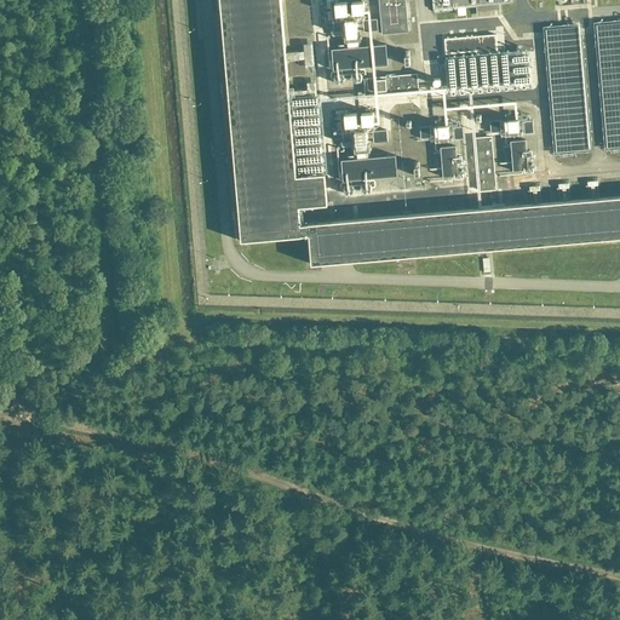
[(281,0),(220,0),(241,242),(309,235),(313,264),(619,237),(619,196),(299,225),(298,216),(326,213),(323,183),(294,185),(281,0)]
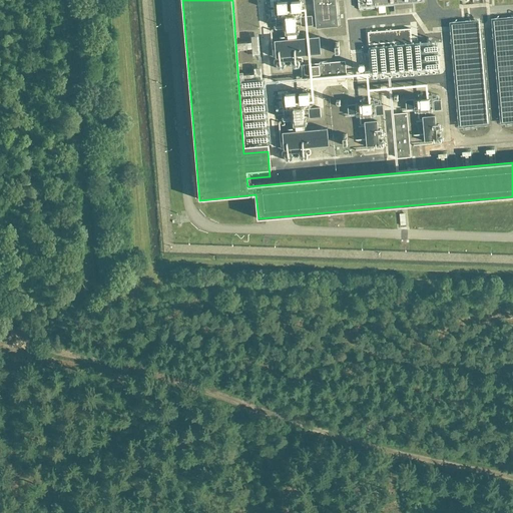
[(339,27),(336,0),(314,0),(316,29),(339,27)]
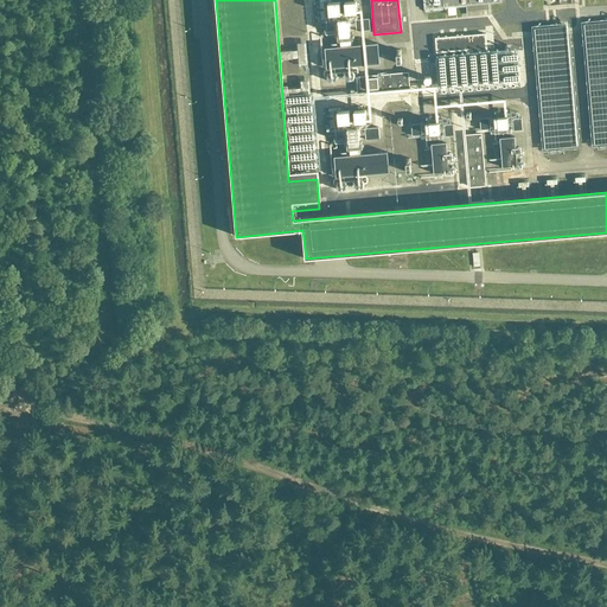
[(357,13),(356,1),(345,2),(345,14),(357,13)]
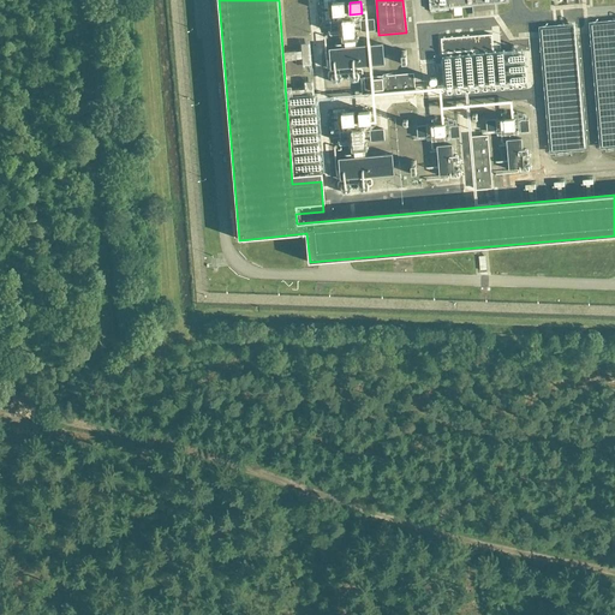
[(346,15),(345,3),(333,4),(334,16),(346,15)]
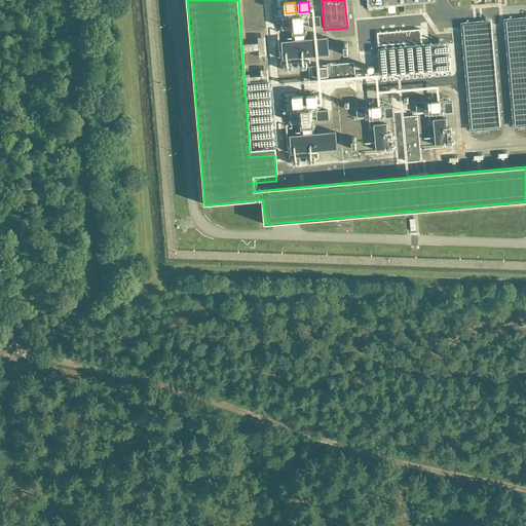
[(304,31),(303,16),(293,17),(295,32),(304,31)]
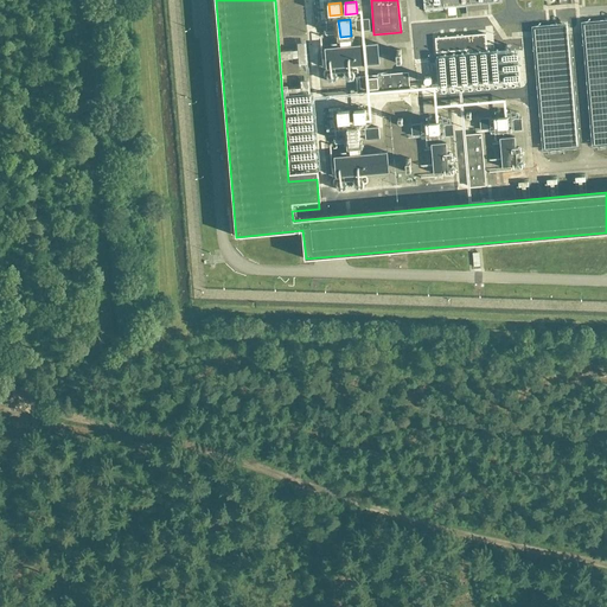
[(356,20),(356,31),(370,30),(369,19),(356,20)]
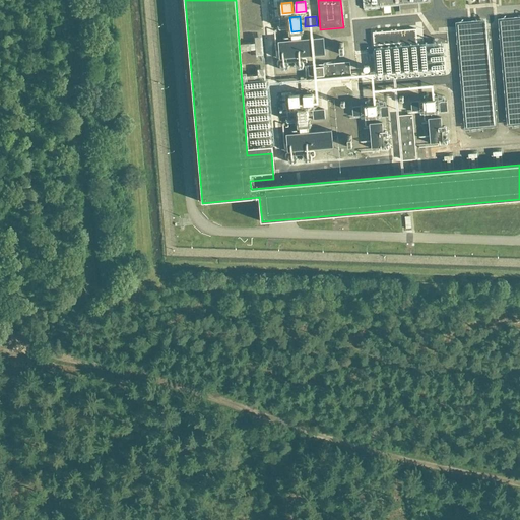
[(519,18),(501,21),(509,124),(519,122),(519,18)]
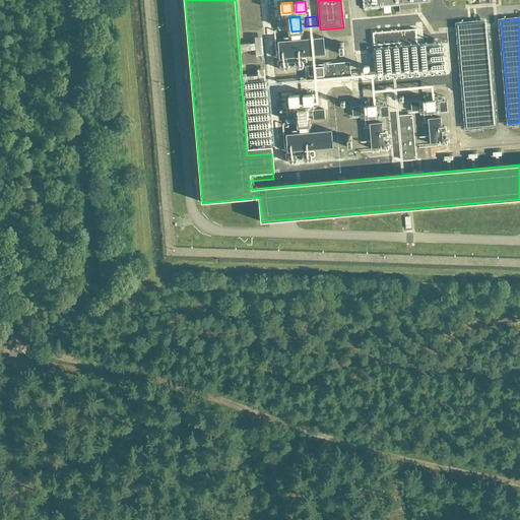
[(485,22),(458,24),(466,128),(495,125),(485,22)]
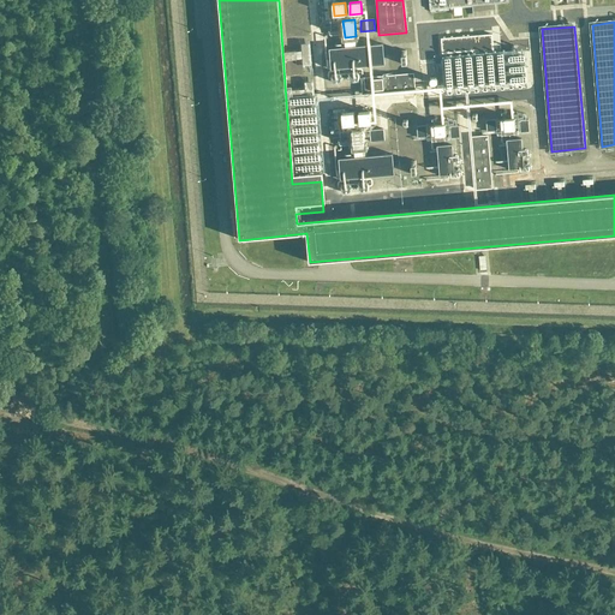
[(311,65),(309,43),(302,43),(303,65),(311,65)]
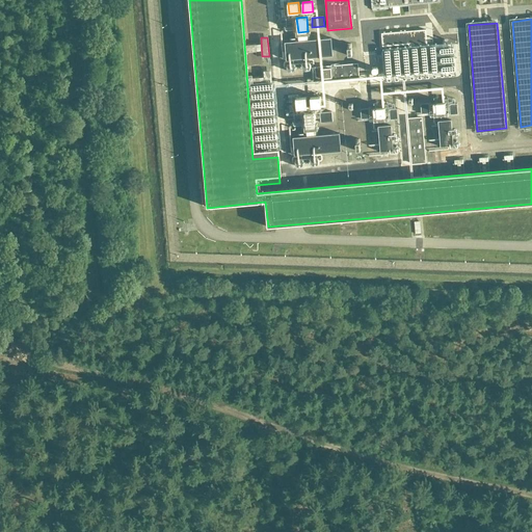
[(331,38),(285,43),(287,59),(333,56),(331,38)]
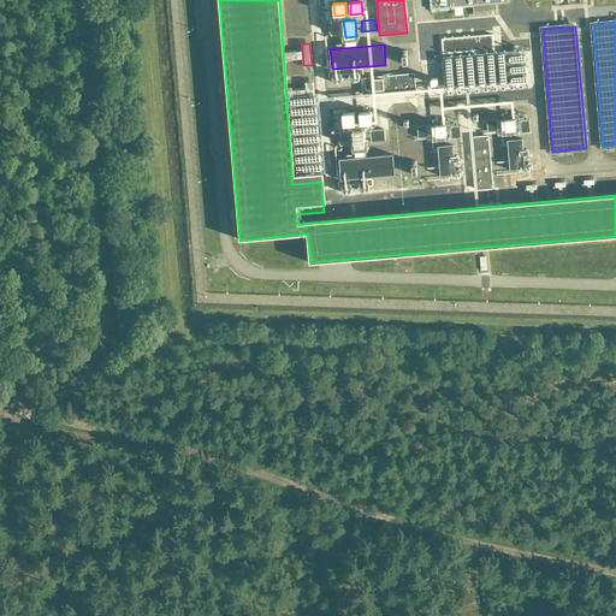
[(363,94),(416,89),(415,72),(361,77),(363,94)]
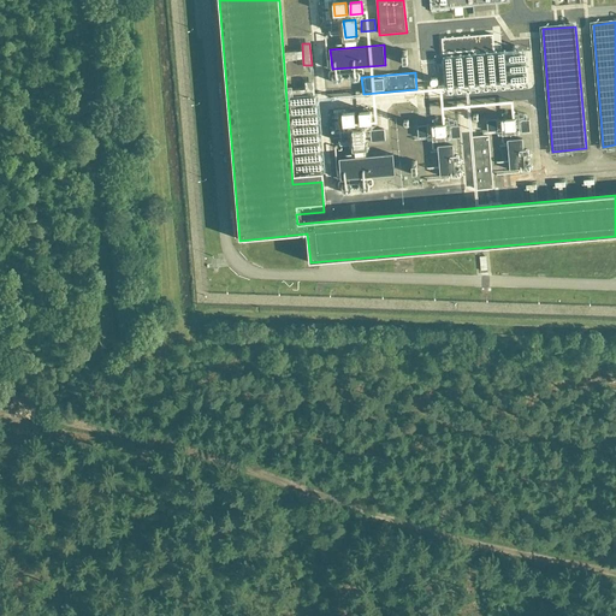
[(372,124),(371,112),(360,113),(360,125),(372,124)]
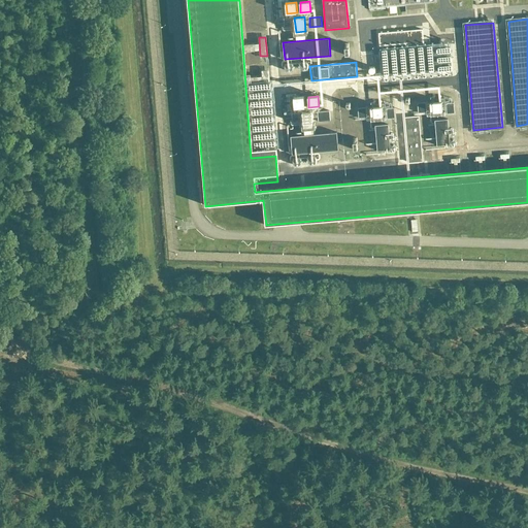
[(295,108),(305,107),(304,97),(294,97),(295,108)]
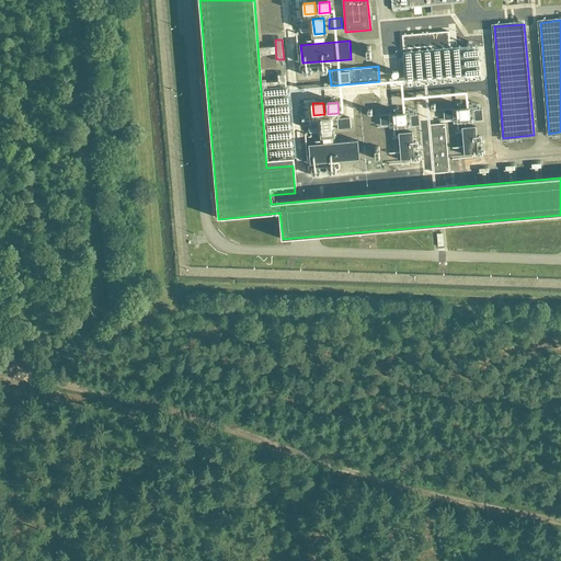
[(469,109),(460,109),(460,119),(470,118),(469,109)]
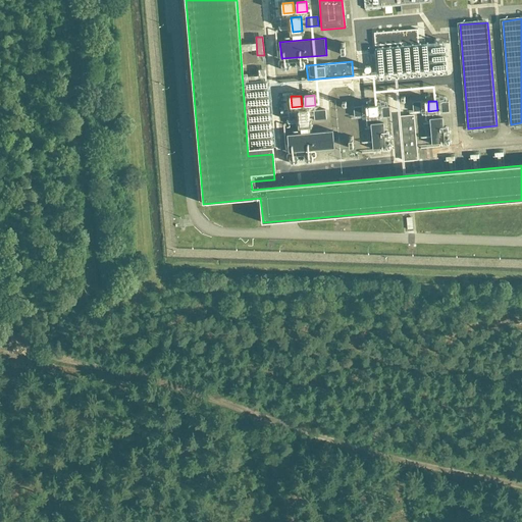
[(422,111),(421,102),(413,102),(414,111),(422,111)]
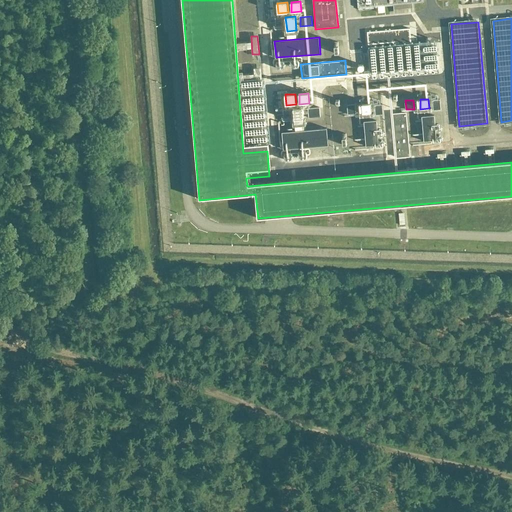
[(440,100),(432,100),(433,110),(441,110),(440,100)]
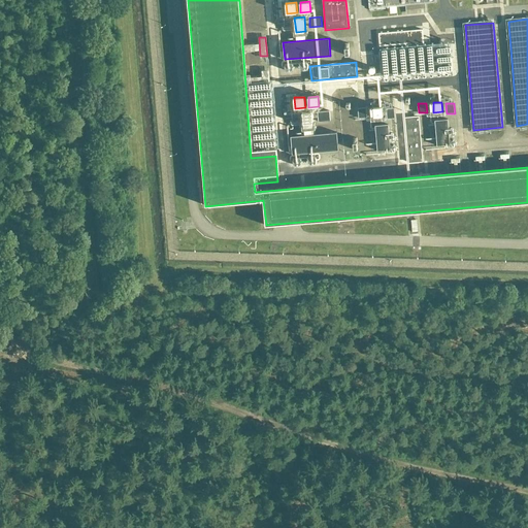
[(383,117),(383,107),(373,107),(374,118),(383,117)]
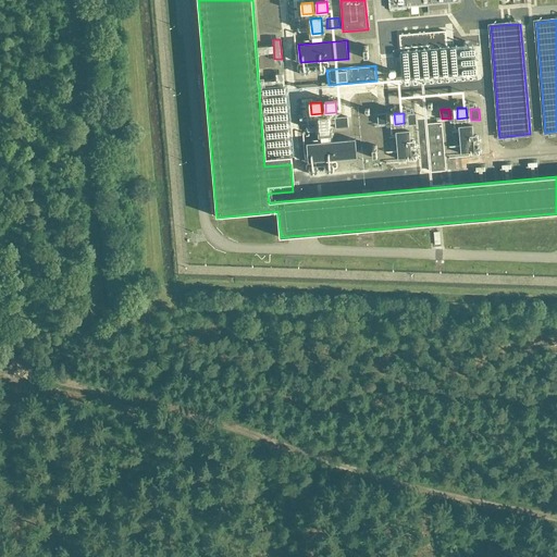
[(387,124),(386,114),(378,114),(379,124),(387,124)]
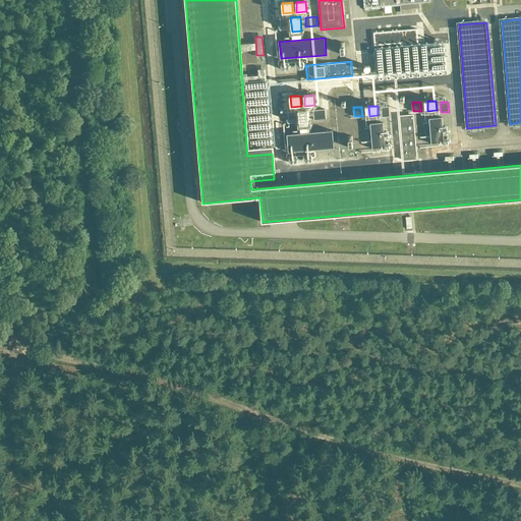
[(390,116),(389,107),(381,107),(382,117),(390,116)]
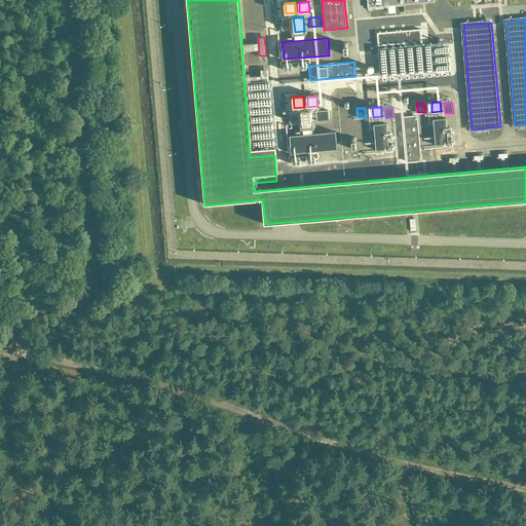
[(328,111),(316,111),(317,122),(329,120),(328,111)]
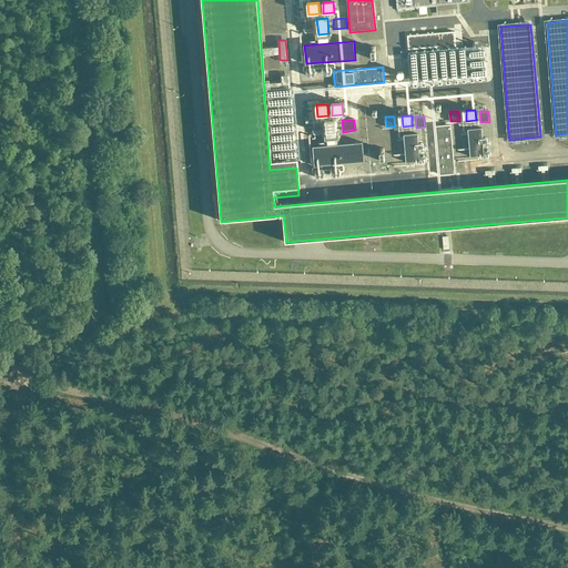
[(455,174),(452,124),(435,127),(439,175),(455,174)]
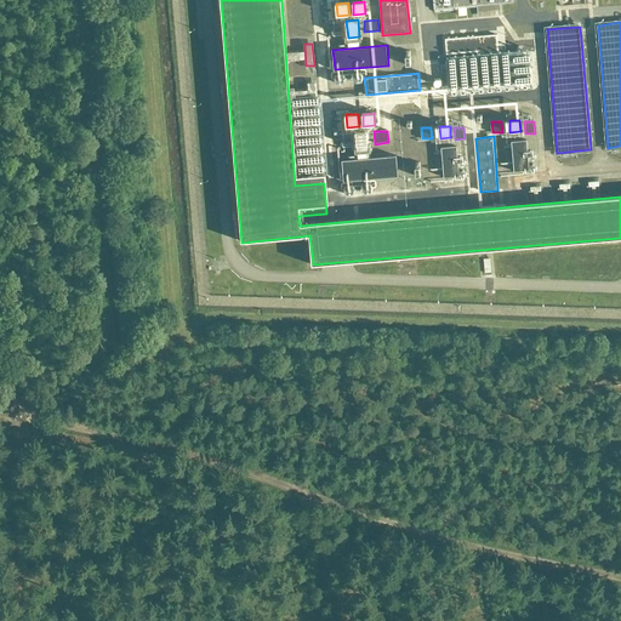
[(365,137),(354,138),(357,155),(368,154),(365,137)]
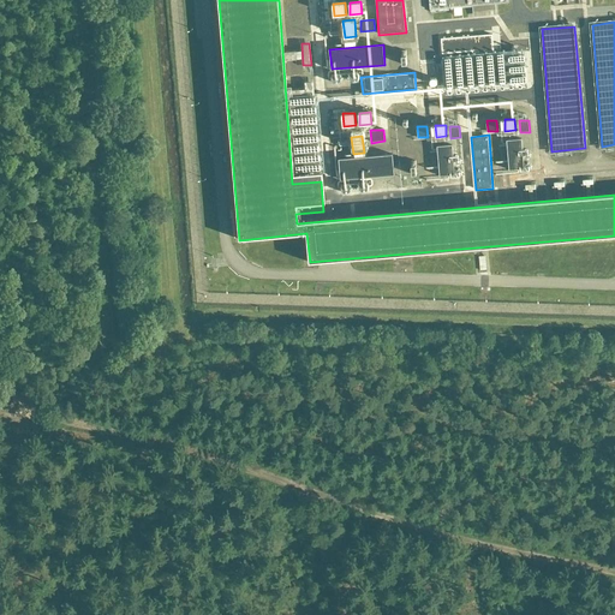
[(521,138),(507,141),(509,169),(524,168),(521,138)]
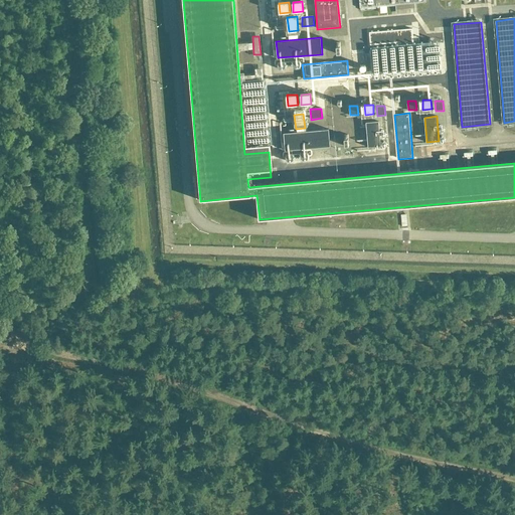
[(380,146),(378,122),(366,123),(368,147),(380,146)]
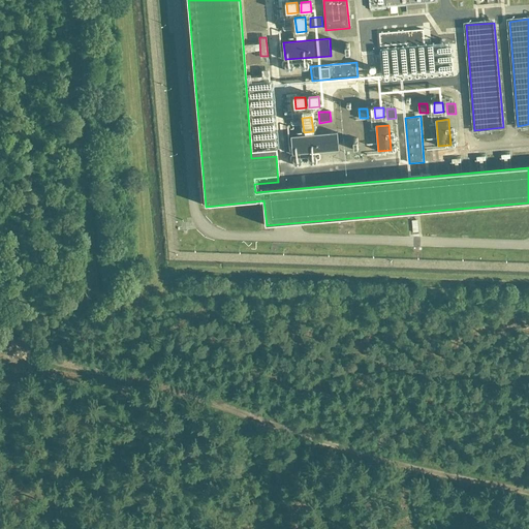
[(354,128),(348,131),(361,157),(367,154),(354,128)]
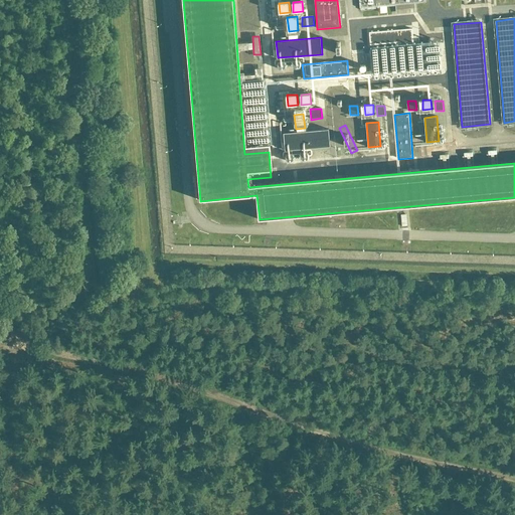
[(284,133),(285,150),(330,147),(329,129),(284,133)]
